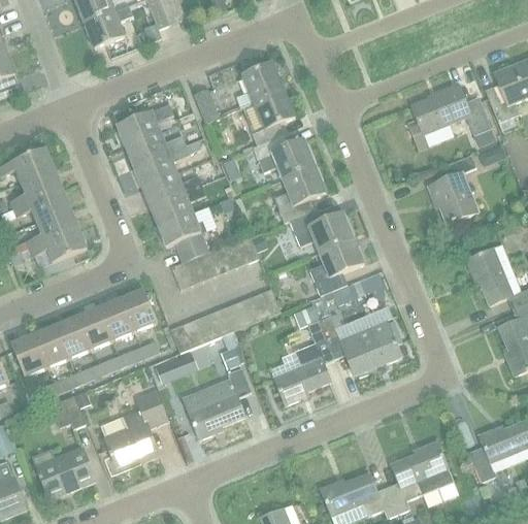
[(75,0),(85,23),(114,10),(110,0),(75,0)]
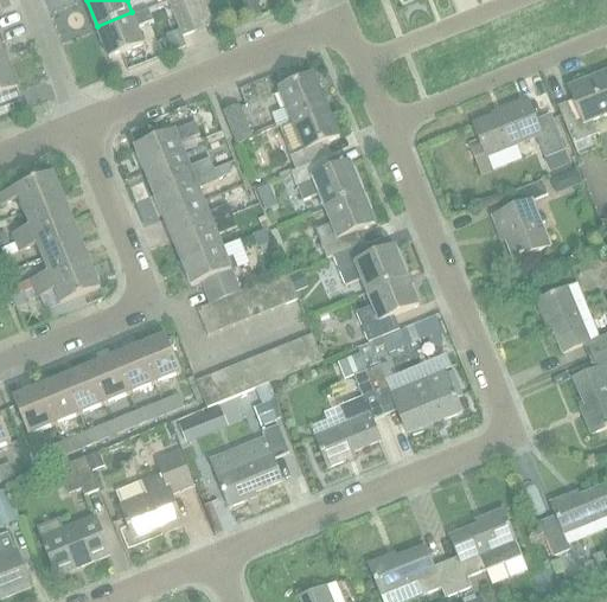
[(181,32),(208,23),(199,0),(170,0),(181,32)]
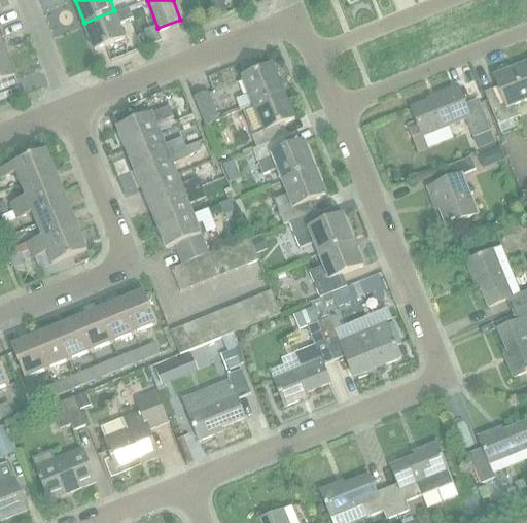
[(211,0),(217,14),(229,10),(224,0),(211,0)]
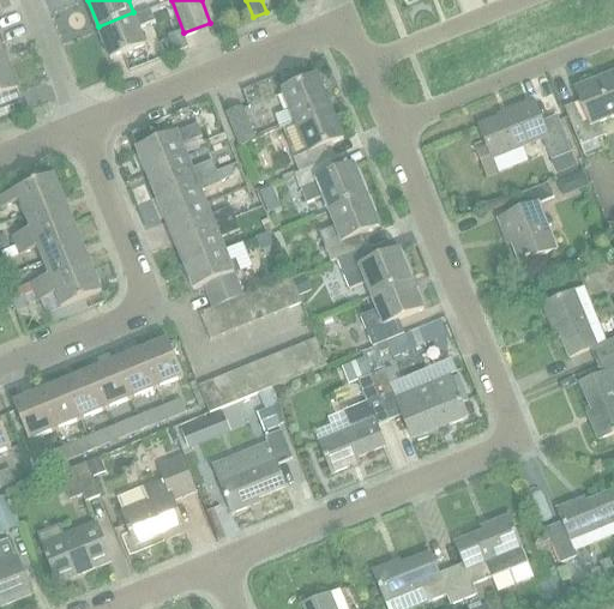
[(145,42),(133,12),(98,26),(109,56),(145,42)]
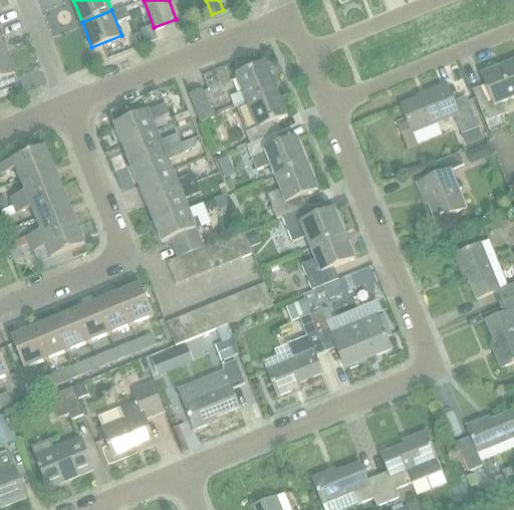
[(0,51),(0,94),(20,87),(14,72),(5,49),(0,51)]
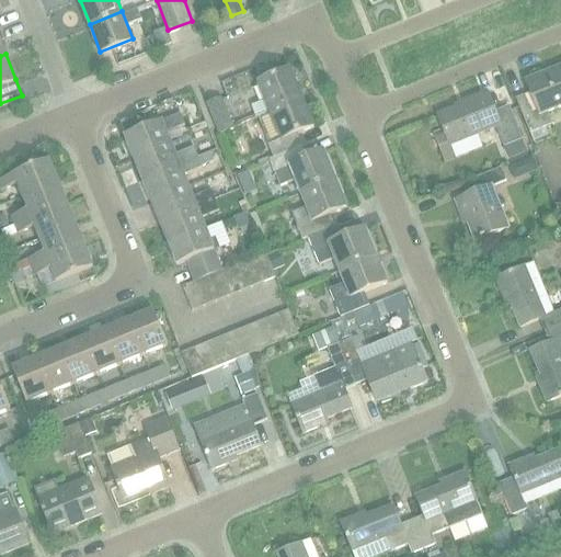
[(270,60),(255,67),(260,76),(274,70),(270,60)]
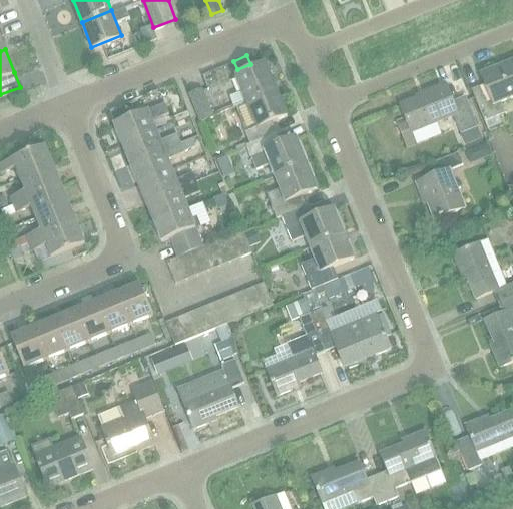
[(471,87),(484,118),(497,113),(505,110),(500,99),(512,93),(512,60),(500,66),(499,63),(480,71),(485,82),(471,87)]
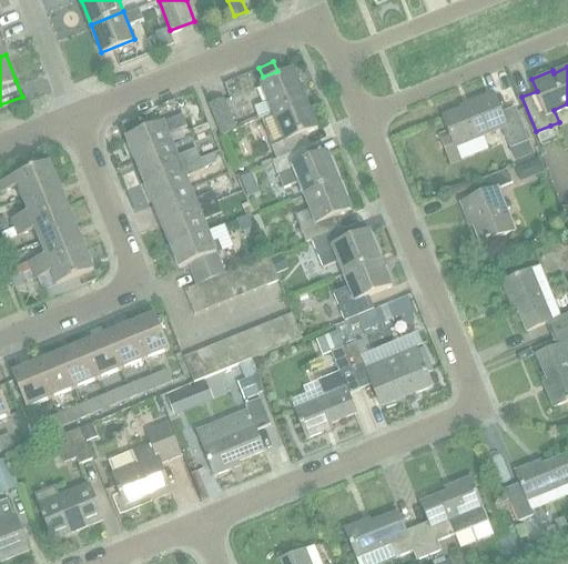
[(255,103),(260,116),(305,97),(293,68),(261,81),(267,98),(255,103)]
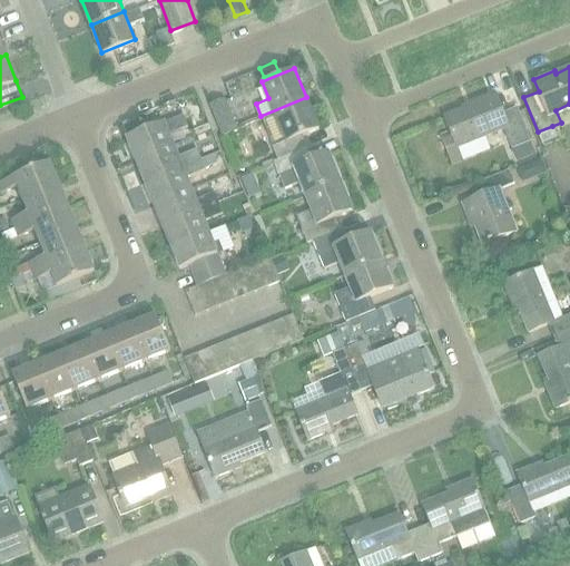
[(471,103),(444,113),(450,127),(457,143),(477,135),(503,125),(517,157),(534,149),(517,106),(502,111),(493,90),(470,100),(471,103)]
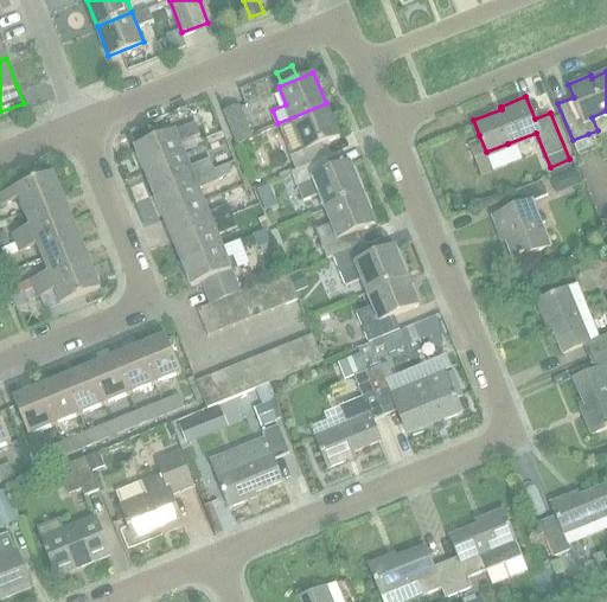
[(237,139),(251,133),(240,102),(224,109),(237,139)]
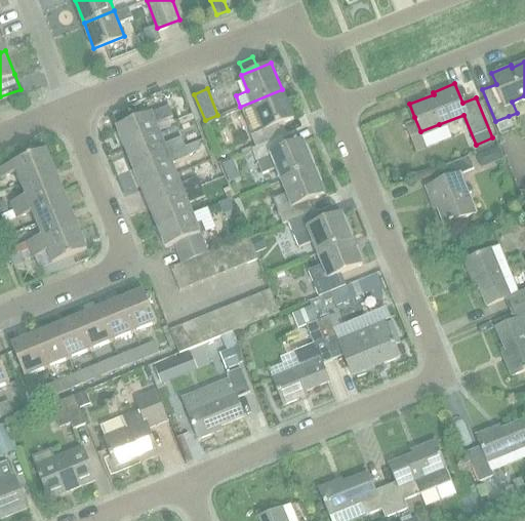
[(292,116),(282,89),(240,107),(242,110),(253,106),(263,128),(251,132),(255,144),(282,133),(277,122),(292,116)]
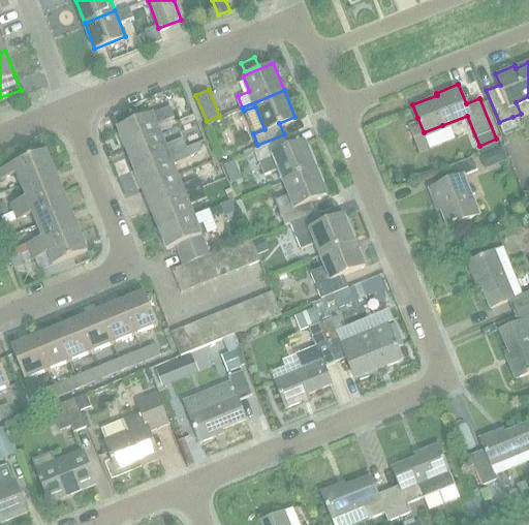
[(128,105),(114,112),(119,126),(134,120),(128,105)]
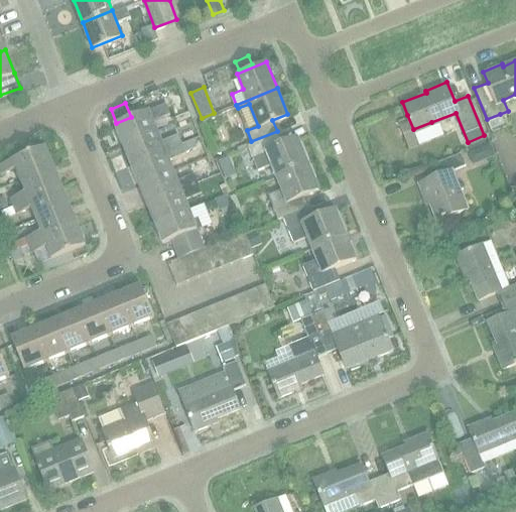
[(115,123),(123,143),(156,130),(152,119),(169,112),(165,103),(131,117),(116,123),(115,123)]
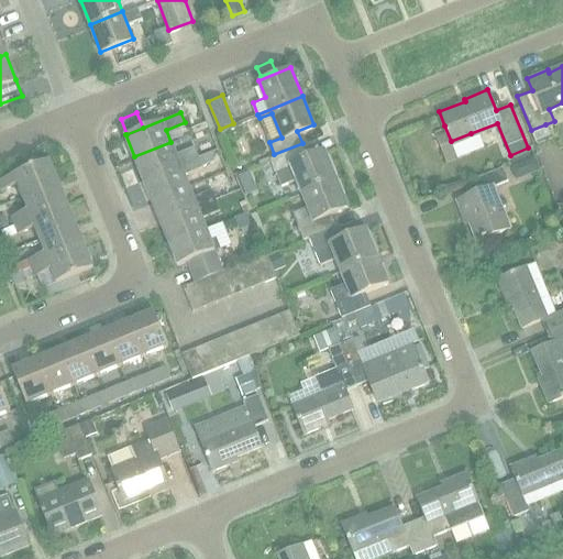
[(545,124),(531,130),(534,139),(550,133),(545,124)]
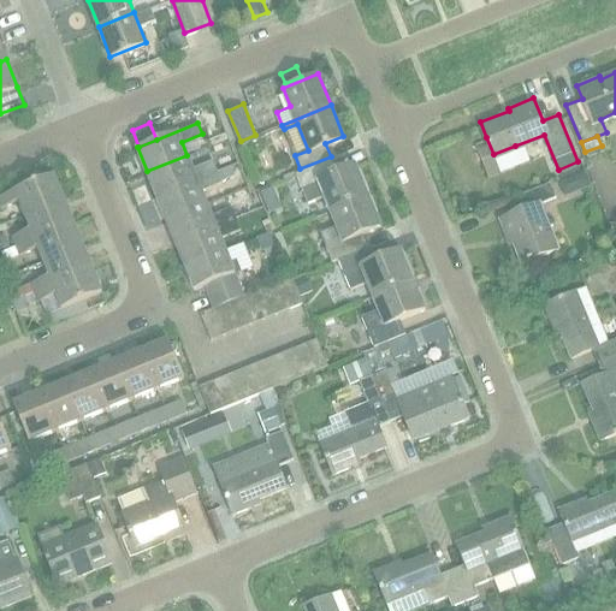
[(486,137),(475,142),(489,172),(499,168),(493,154),(486,137)]
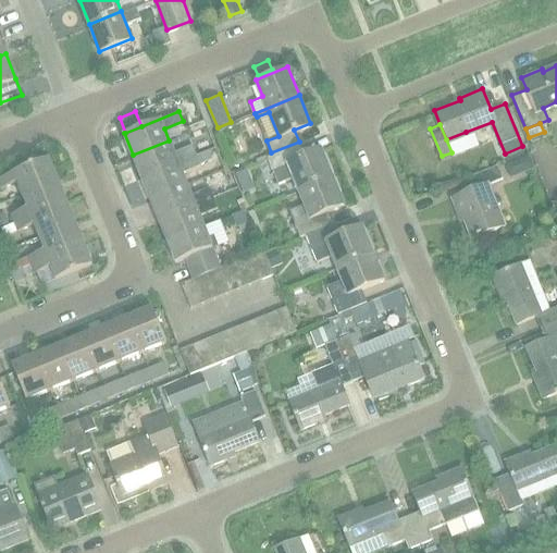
[(141,176),(196,154),(192,143),(173,150),(169,140),(133,155),(141,176)]
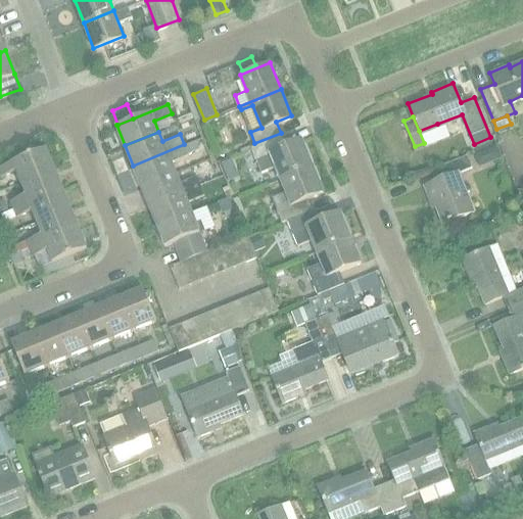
[(286,144),(281,133),(254,143),(250,145),(260,171),(274,164),(279,177),(312,163),(301,138),(286,144)]
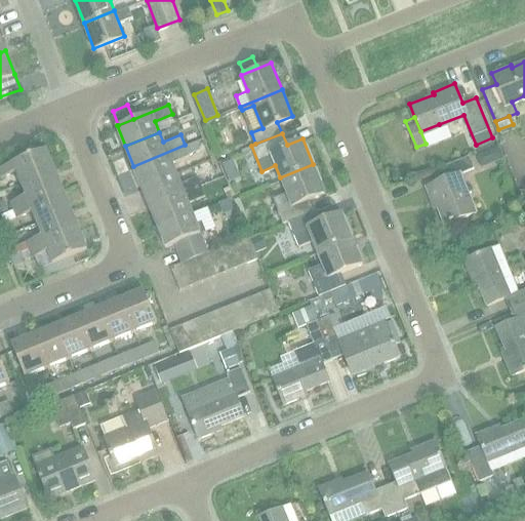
[(497,142),(490,145),(496,157),(503,155),(497,142)]
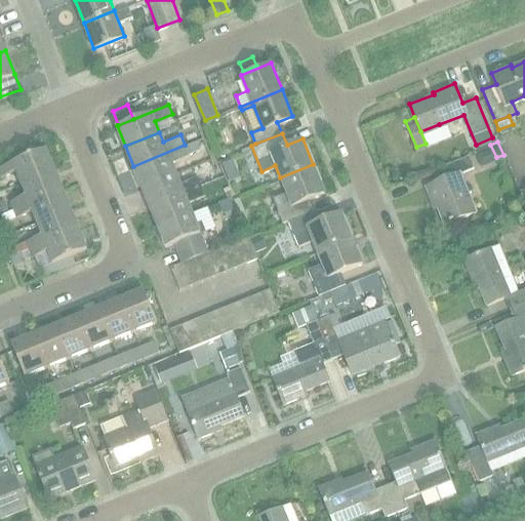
[(189,153),(185,145),(133,166),(140,186),(175,171),(171,160),(189,153)]
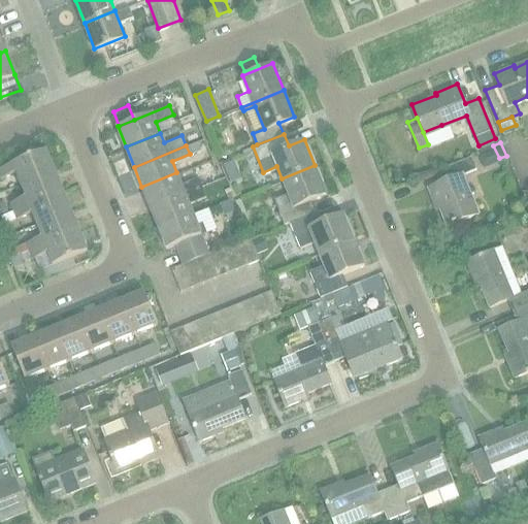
[(45,148),(0,166),(0,173),(1,176),(15,170),(20,183),(54,168),(45,148)]
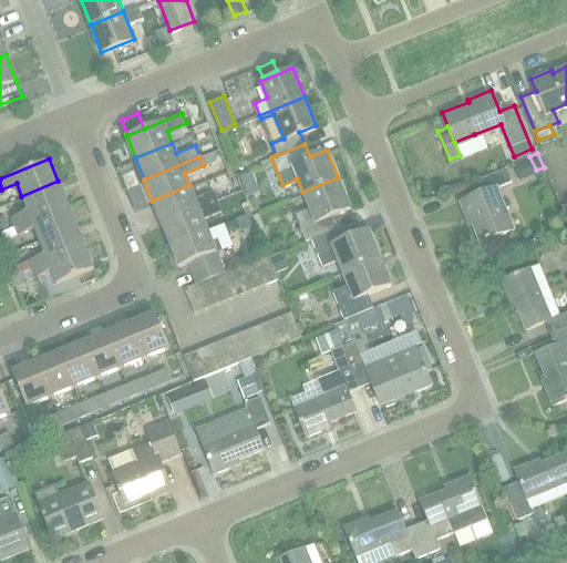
[(205,169),(212,184),(227,177),(220,162),(205,169)]
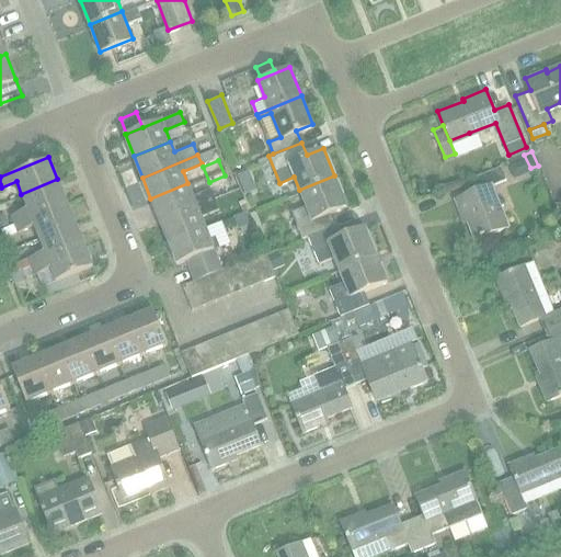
[(460,211),(464,209),(474,238),(510,224),(492,182),(506,175),(501,163),(472,175),(478,188),(454,197),(460,211)]
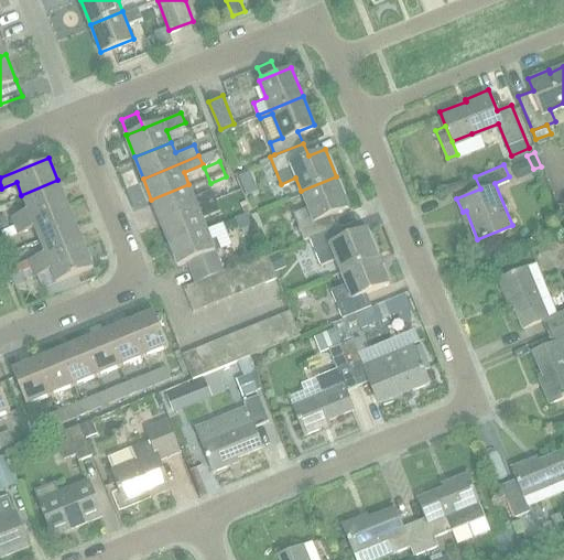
[(338,180),(336,176),(301,191),(306,205),(292,212),(303,237),(336,224),(331,212),(350,204),(340,179),(338,180)]
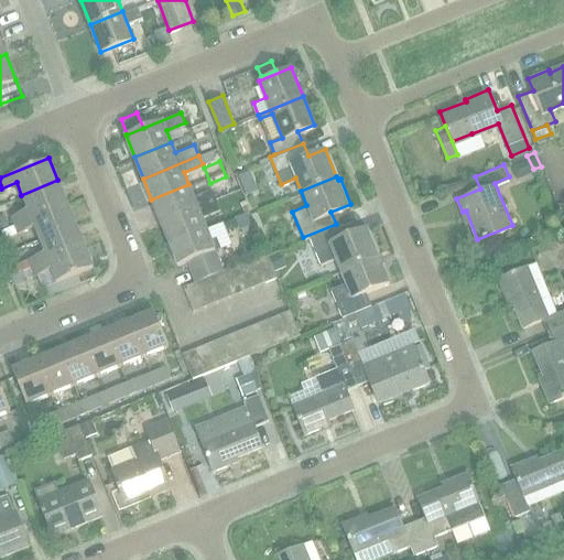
[(66,202),(57,180),(21,195),(26,207),(11,214),(14,223),(66,202)]
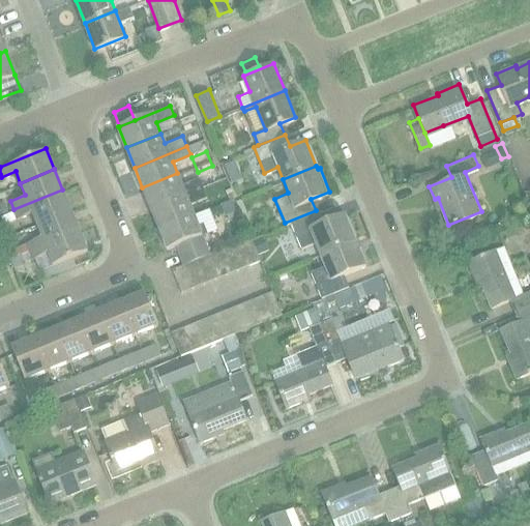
[(150,207),(203,186),(199,176),(181,183),(177,173),(142,187),(150,207)]
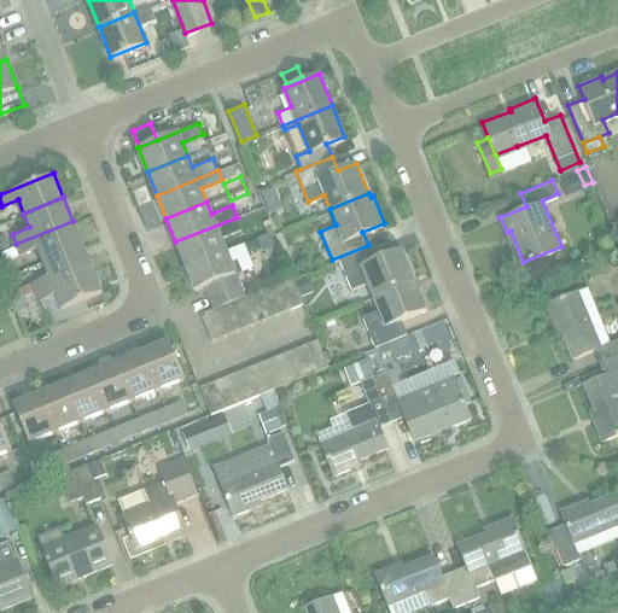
[(269,216),(262,220),(267,232),(274,228),(269,216)]
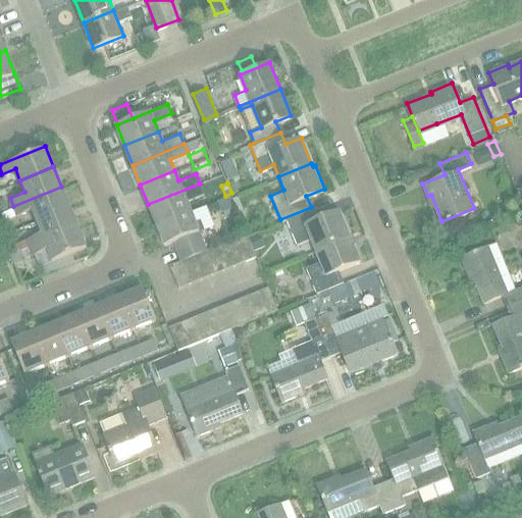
[(203,192),(200,184),(148,204),(156,224),(191,210),(187,199),(203,192)]
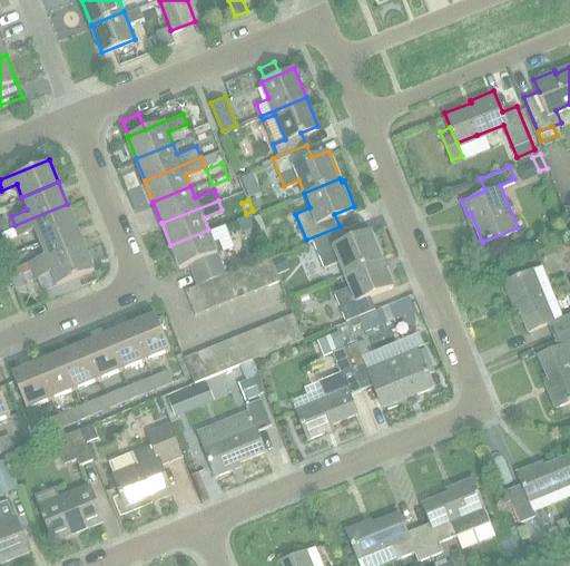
[(76,225),(67,204),(15,225),(18,233),(33,227),(39,240),(76,225)]
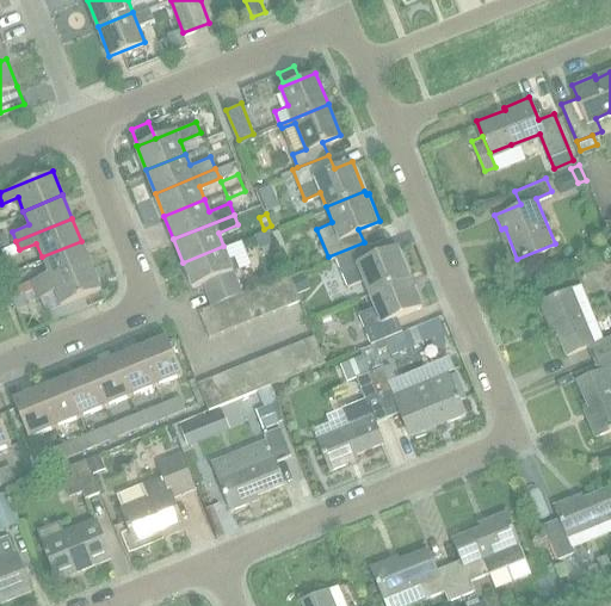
[(34,288),(91,264),(81,241),(42,257),(47,271),(30,278),(34,288)]
